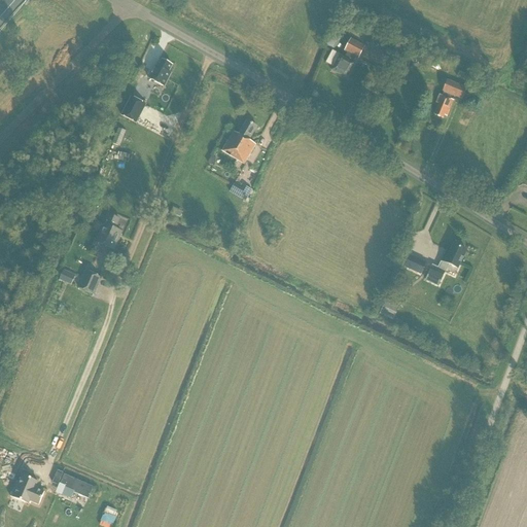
[(358,59),(364,46),(351,39),(345,51),(347,53),(345,58),(340,56),(331,71),(347,79),(355,64),(352,63),(355,57),(358,59)]
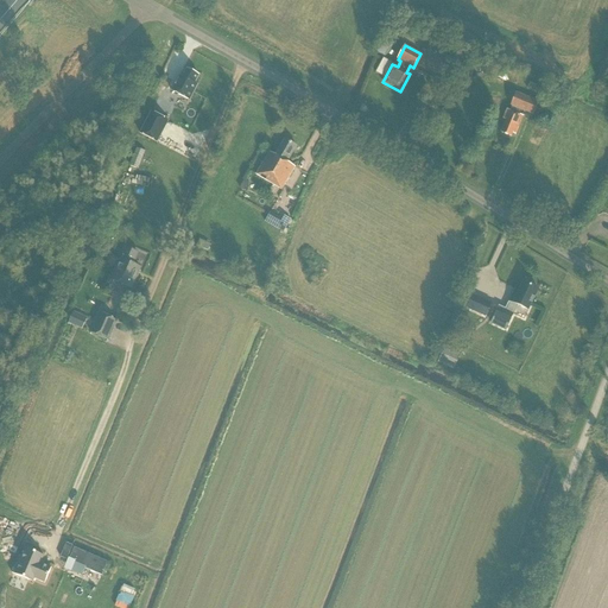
[(454,50),(445,45),(441,56),(450,59),(449,61),(462,65),(467,54),(455,48),(454,50)]
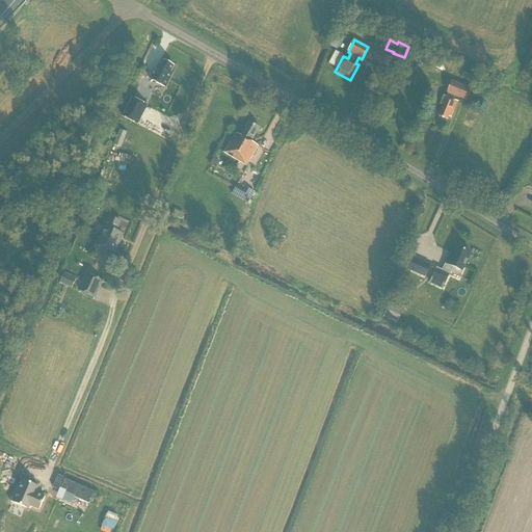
[(175,67),(164,60),(160,68),(157,67),(150,79),(165,87),(173,75),(170,74),(175,67)]
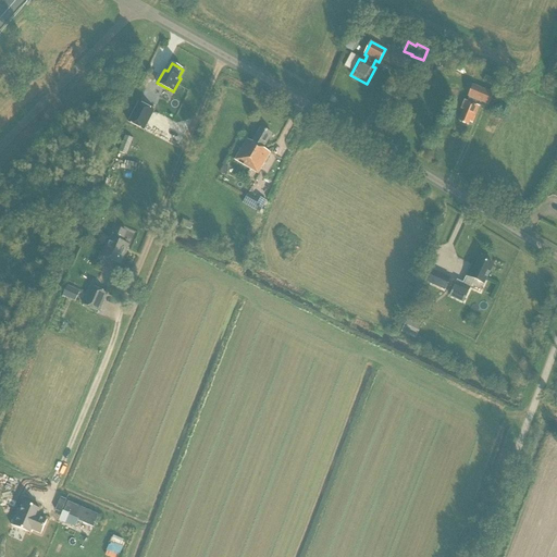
[(495,99),(492,98),(493,94),(472,85),(468,97),(469,98),(468,101),(465,100),(461,109),(465,110),(459,122),(468,125),(469,122),(472,123),(479,107),(473,103),(475,100),(489,106),(491,100),(506,108),(507,104),(509,100),(504,98),(504,97),(502,96),(502,97),(500,97),(499,99),(495,98),(495,99)]
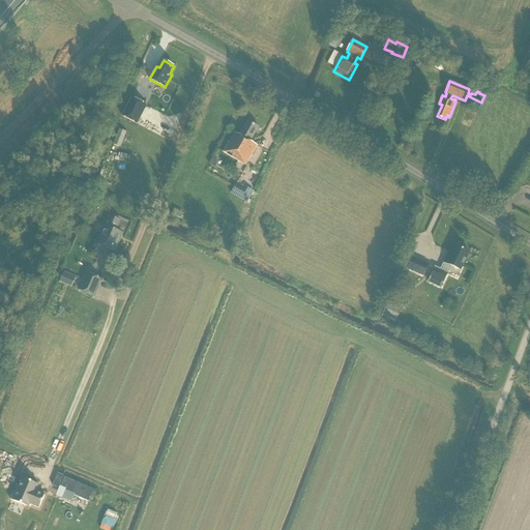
[(133,96),(122,114),(137,122),(146,105),(133,96)]
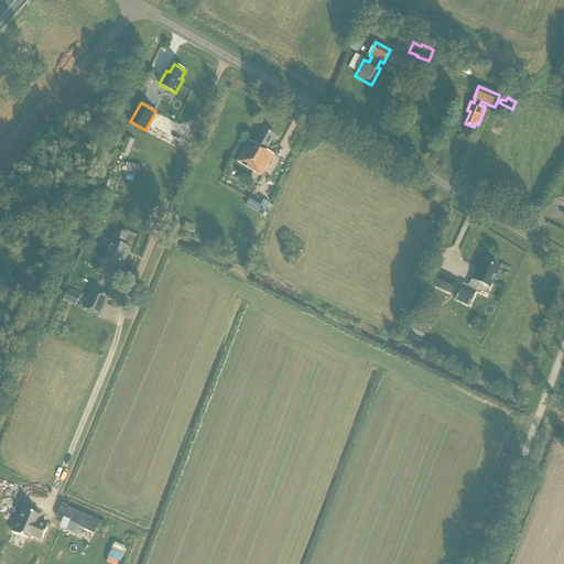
[(266,151),(274,136),(264,130),(256,144),(250,141),(238,162),(261,175),(273,155),(266,151)]
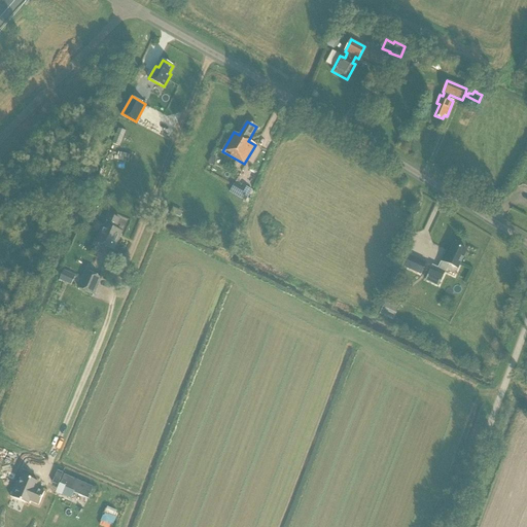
[(113,143),(120,146),(127,131),(119,128),(113,143)]
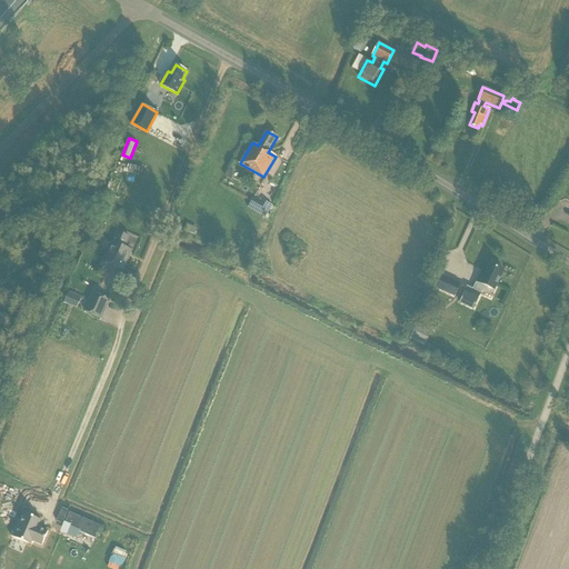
[(268,217),(272,206),(253,197),(248,207),(268,217)]
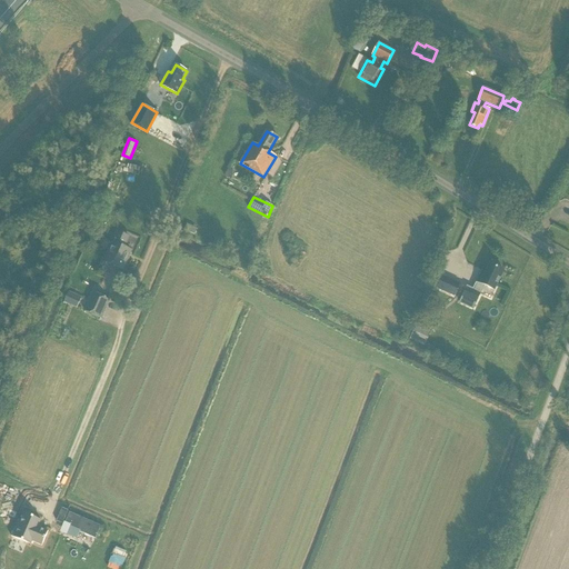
[(125,248),(129,237),(118,232),(113,242),(112,242),(105,261),(122,270),(131,250),(125,248)]
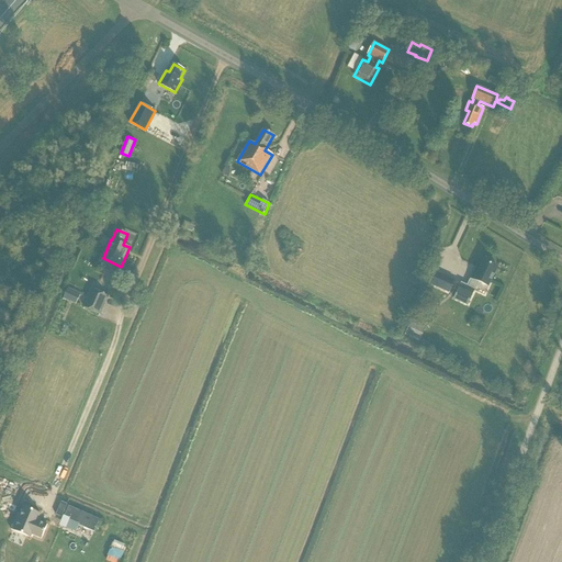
[(478,282),(489,287),(497,268),(483,261),(478,273),(474,272),(471,279),(472,279),(468,287),(461,283),(456,294),(470,300),(474,290),(478,282)]
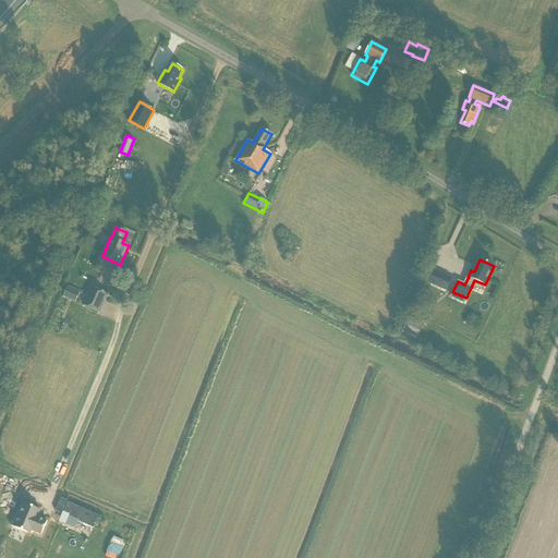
[(446,291),(451,278),(434,270),(428,283),(446,291)]
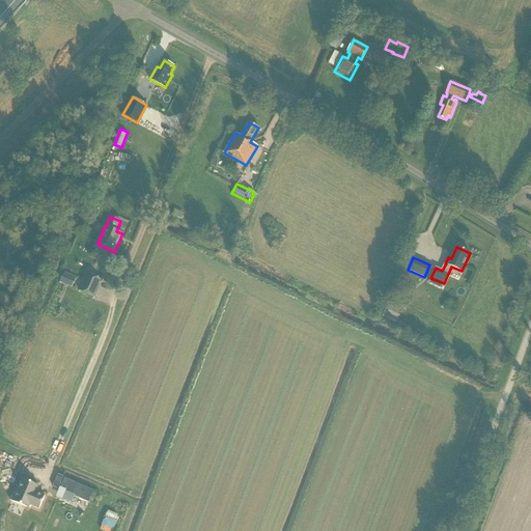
[(60,282),(67,285),(73,276),(64,272),(60,282)]
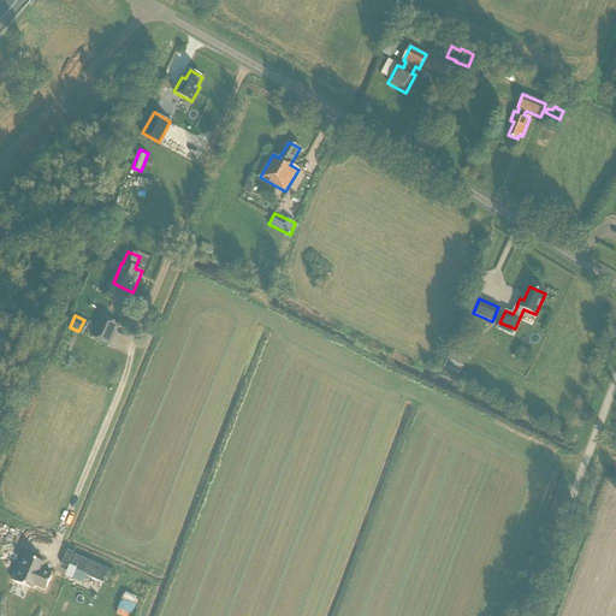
[(111,345),(119,325),(100,317),(92,337),(111,345)]
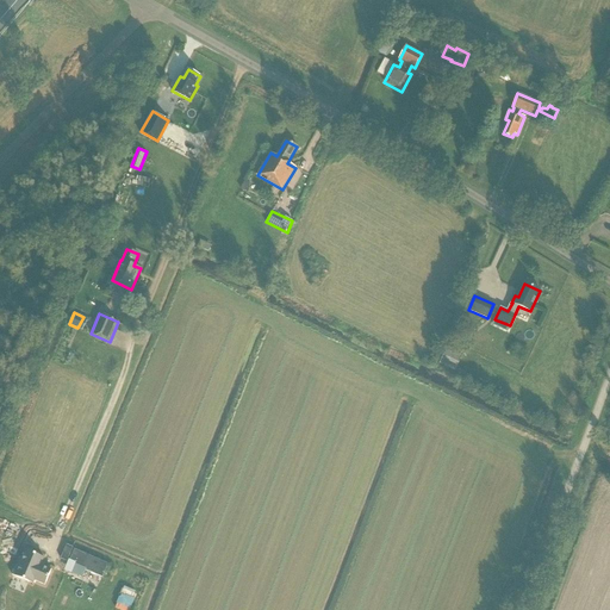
[(455,367),(460,355),(446,348),(441,360),(455,367)]
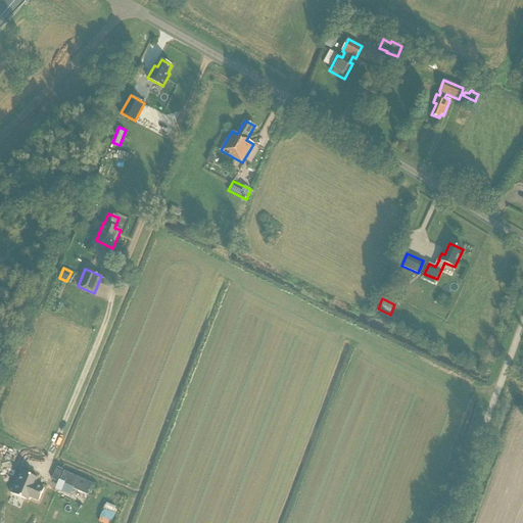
[(57,481),(55,488),(70,494),(74,488),(89,493),(94,481),(56,467),(52,478),(57,481)]
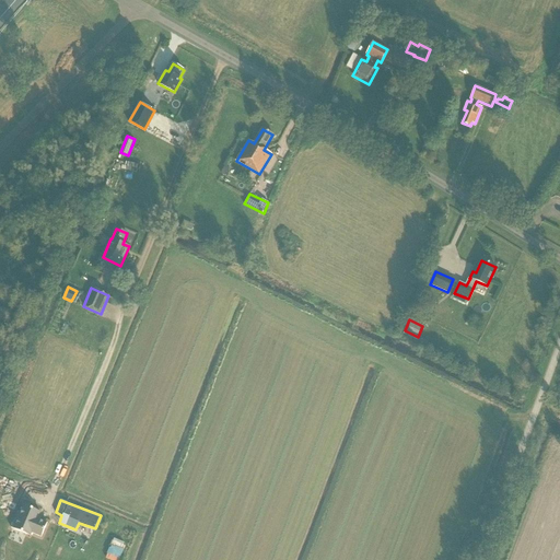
[(23,514),(18,527),(19,527),(31,533),(34,534),(35,531),(48,536),(55,522),(45,517),(47,512),(31,505),(26,515),(23,514)]
